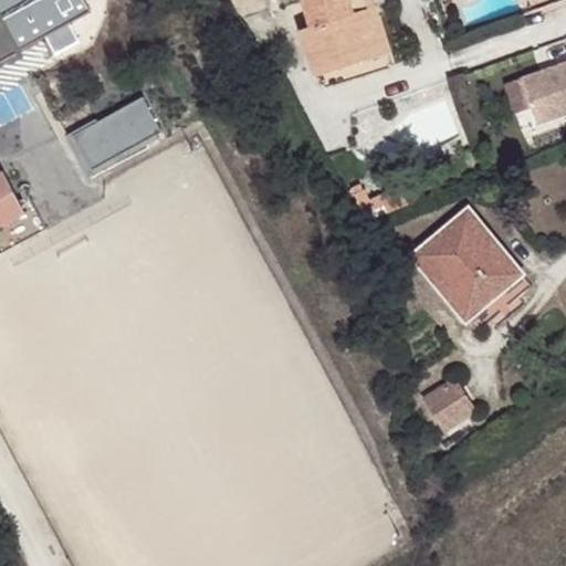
[(303,28),(317,74),(364,60),(357,39),(371,33),(362,0),(305,0),(313,24),(303,28)]
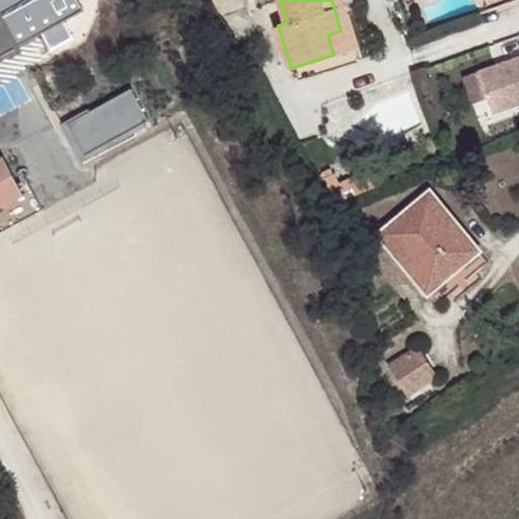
[(331,0),(341,30),(350,27),(341,0),(331,0)]
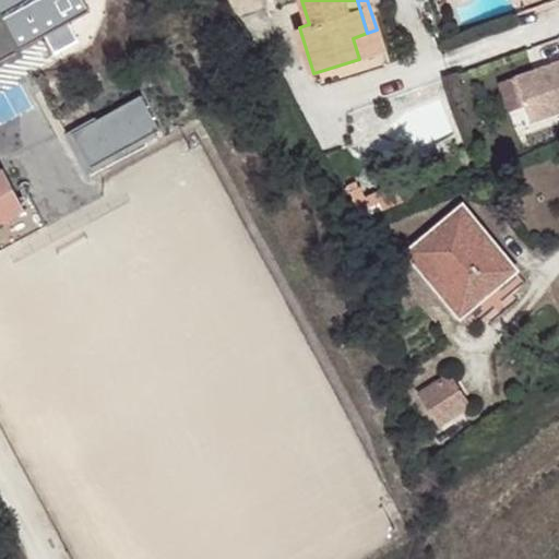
[(11,49),(0,30),(0,57),(10,52),(12,51),(11,49)]
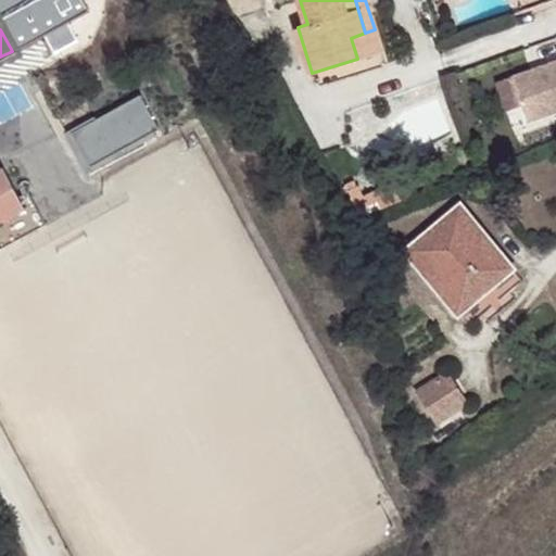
[(357,59),(382,51),(375,29),(365,33),(351,38),(357,59)]
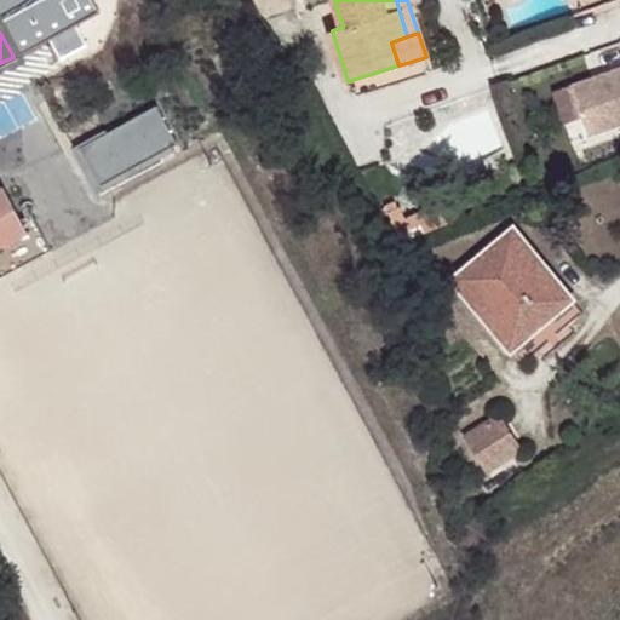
[(47,35),(12,55),(13,57),(11,58),(26,85),(63,64),(47,35)]
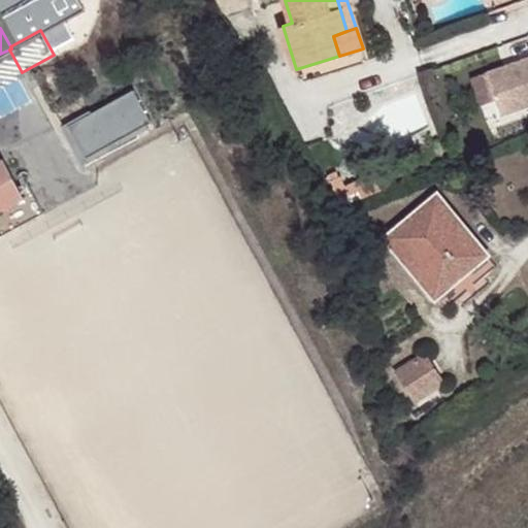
[(527,57),(486,72),(501,116),(527,105),(527,57)]
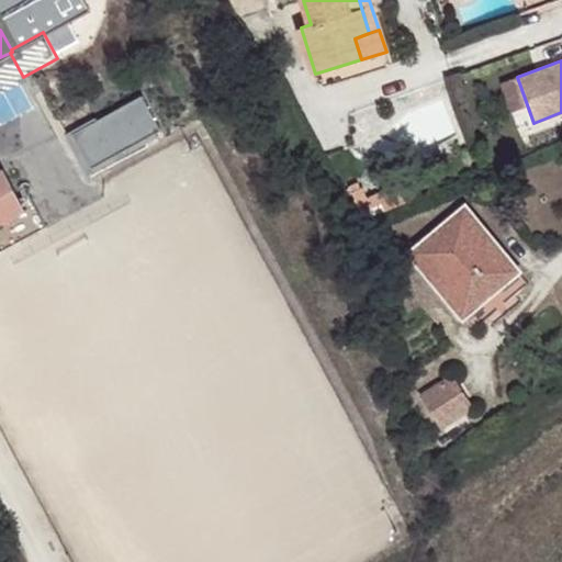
[(0,250),(43,226),(25,193),(17,199),(0,169),(0,250)]
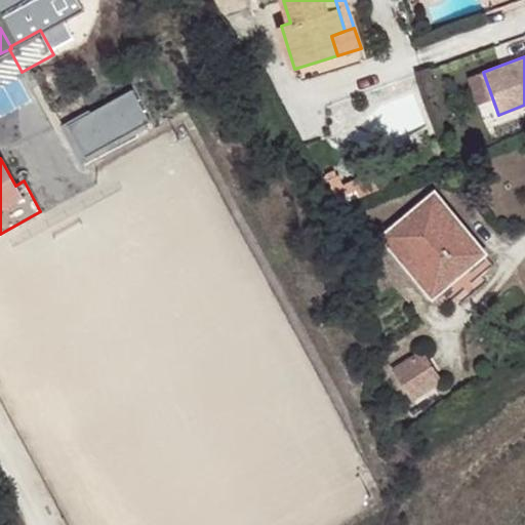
[(382,237),(433,297),(485,253),(435,194),(382,237)]
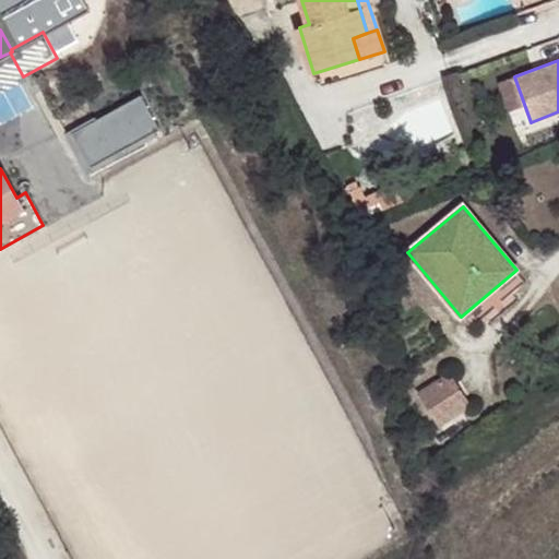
[(420,394),(440,425),(470,405),(449,375),(420,394)]
